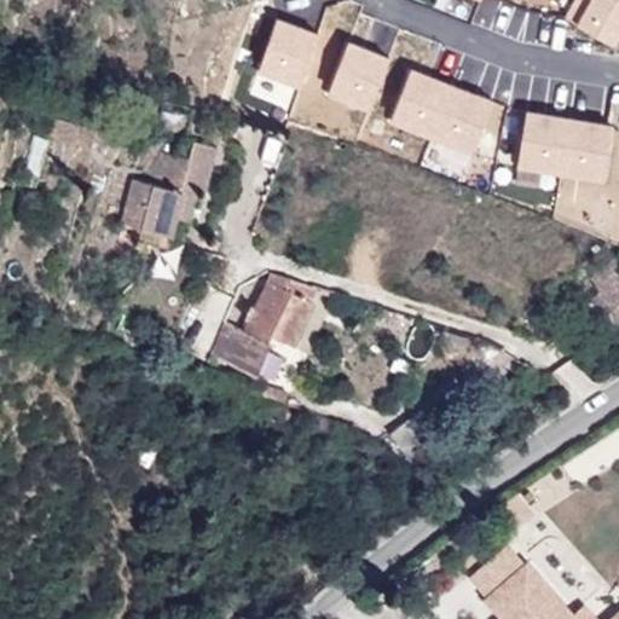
[(79,122),(55,117),(48,138),(74,145),(79,122)]
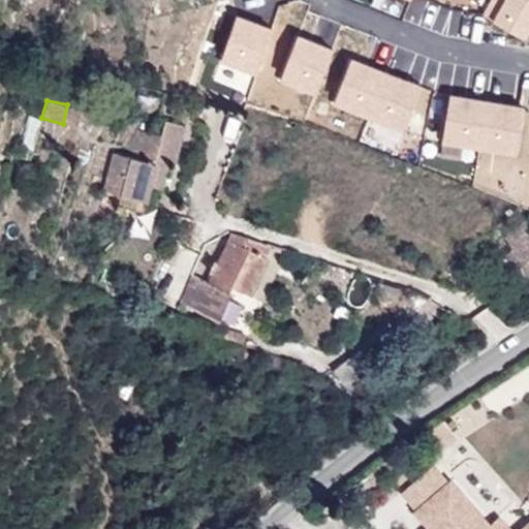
[(123,155),(115,153),(104,189),(116,192),(113,205),(145,213),(152,185),(164,188),(172,161),(176,163),(186,125),(166,120),(162,135),(142,130),(133,146),(124,150),(123,155)]
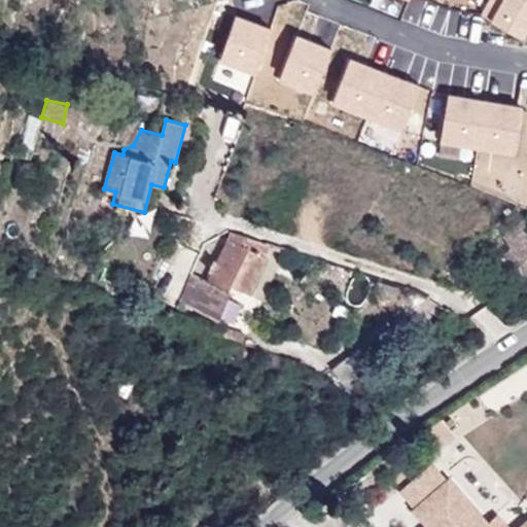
[(515,246),(500,256),(511,271),(526,256),(526,216),(505,236),(515,246)]
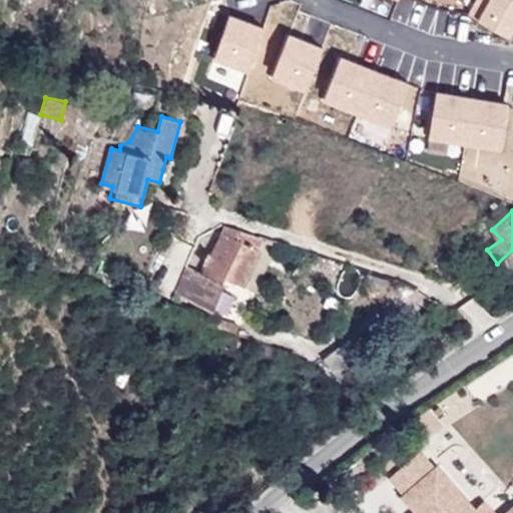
[(202,275),(186,267),(175,295),(212,312),(226,279),(241,287),(259,250),(263,239),(224,226),(202,275)]
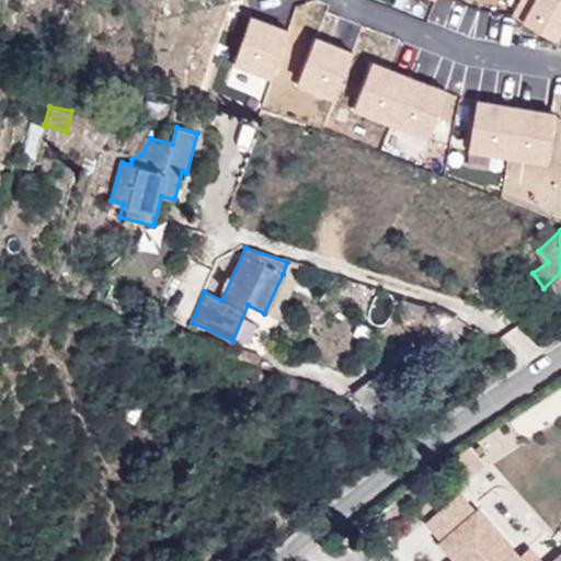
[(193,255),(184,252),(173,275),(182,279),(193,255)]
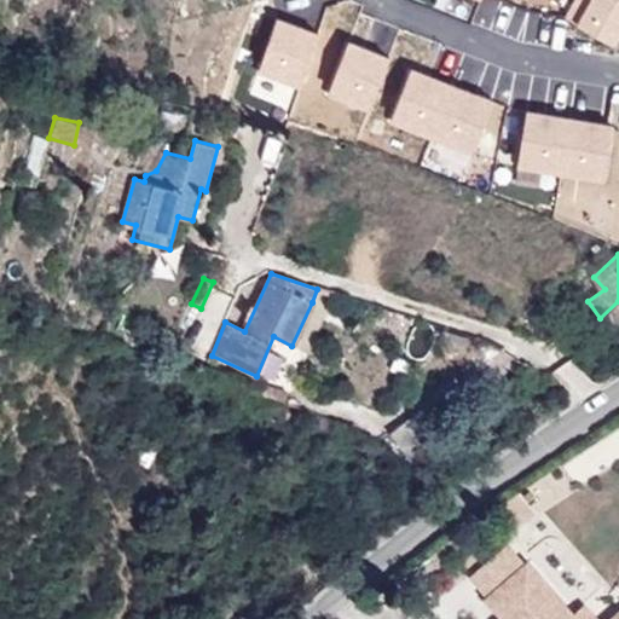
[(618,301),(600,318),(609,329),(618,320),(618,301)]
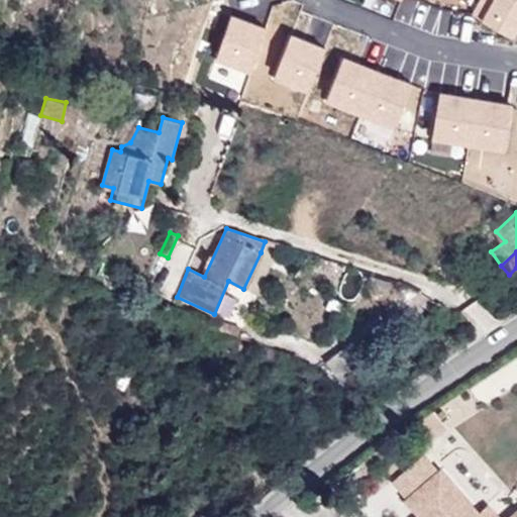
[(164,294),(148,287),(143,299),(159,306),(164,294)]
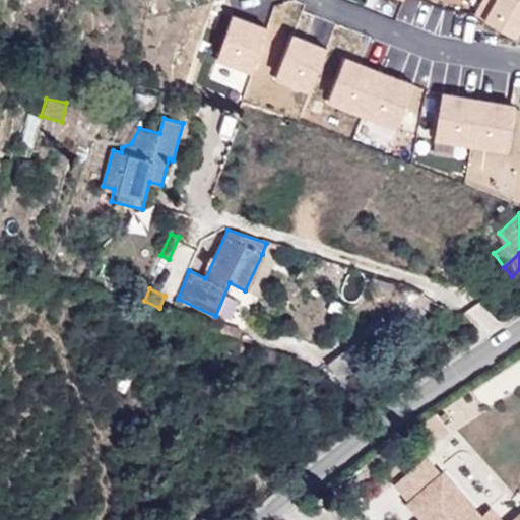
[(355,342),(327,363),(342,383),(370,364),(355,342)]
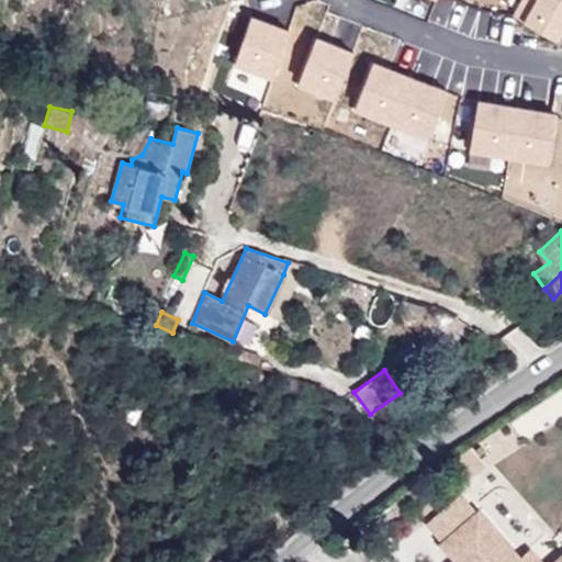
[(561,393),(561,392),(513,424),(524,440),(561,414),(561,393)]
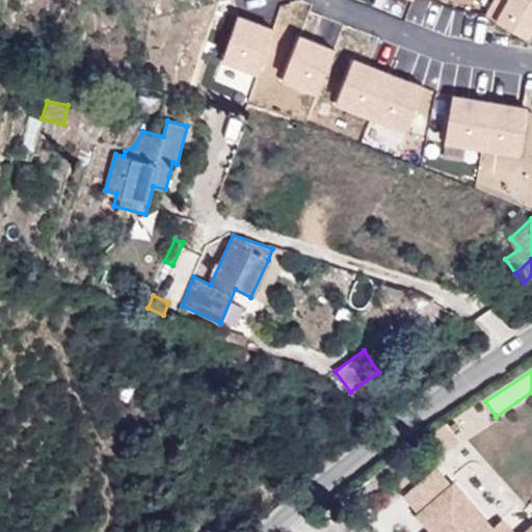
[(453,483),(418,514),(432,531),(531,531),(531,528),(527,531),(490,531),(494,530),(491,528),(453,483)]
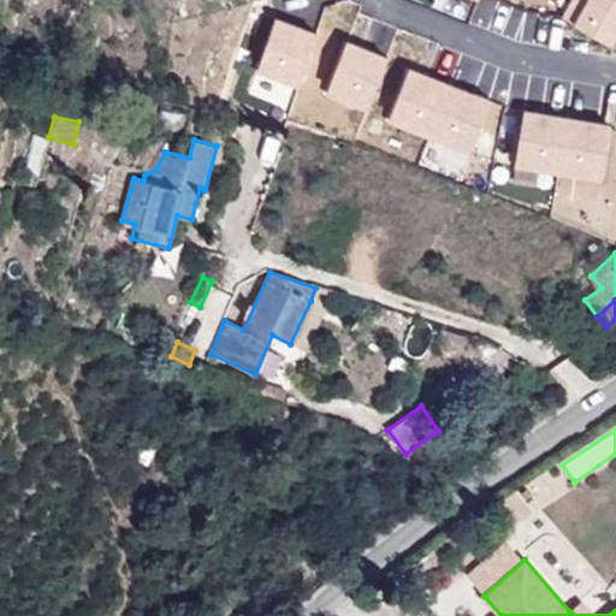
[(593,615),(581,602),(569,611),(572,614),(568,615),(593,615)]
